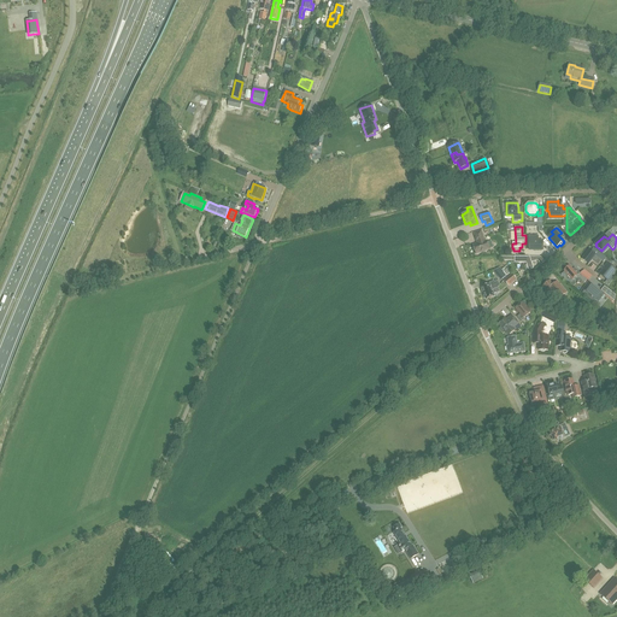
[(482,235),(475,238),(477,245),(474,246),(474,247),(474,248),(474,251),(475,251),(476,254),(489,250),(487,241),(485,242),(482,235)]
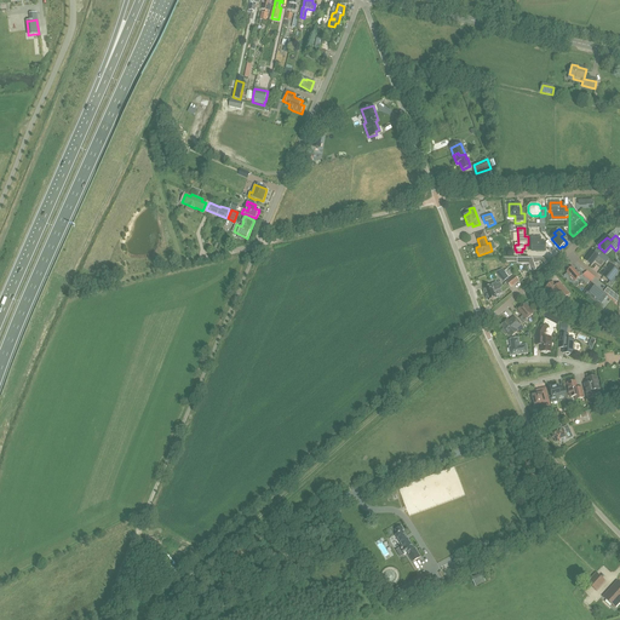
[(545,251),(545,242),(540,242),(540,239),(532,239),(532,251),(545,251)]
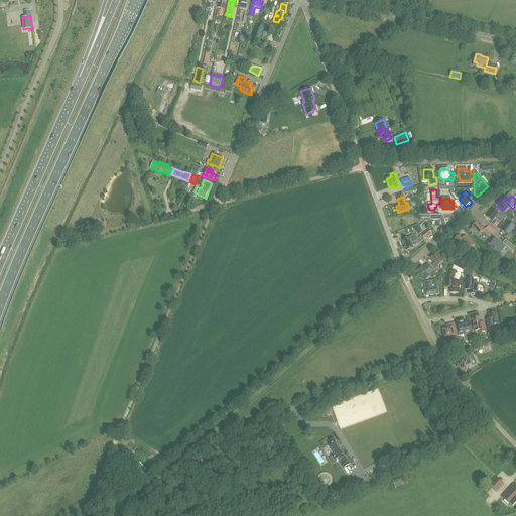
[(487,217),(492,221),(498,214),(504,220),(506,218),(507,216),(497,208),(494,210),(493,209),(487,217)]
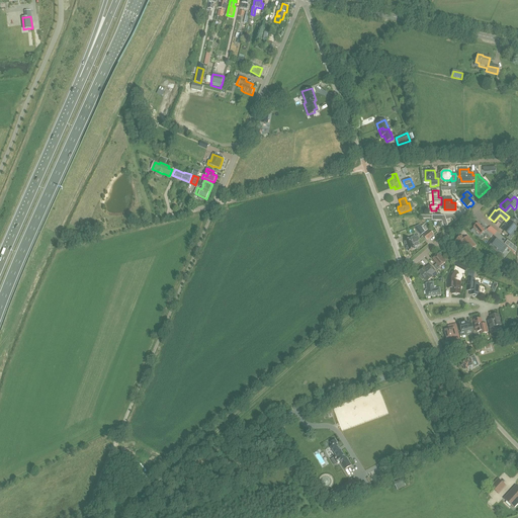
[(432,221),(442,221),(444,227),(447,226),(446,221),(444,216),(432,216),(432,221)]
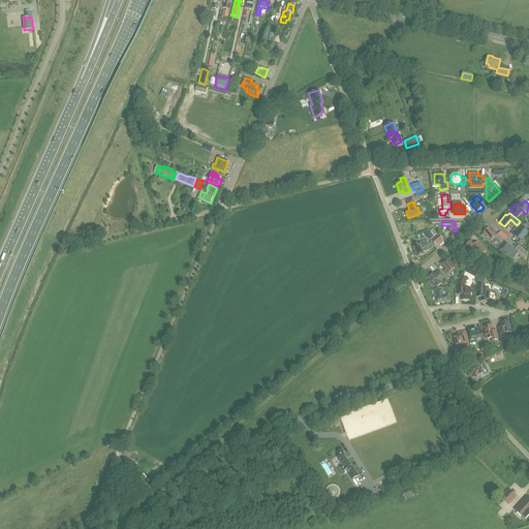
[(528,231),(522,227),(522,226),(520,228),(515,235),(522,240),(528,231)]
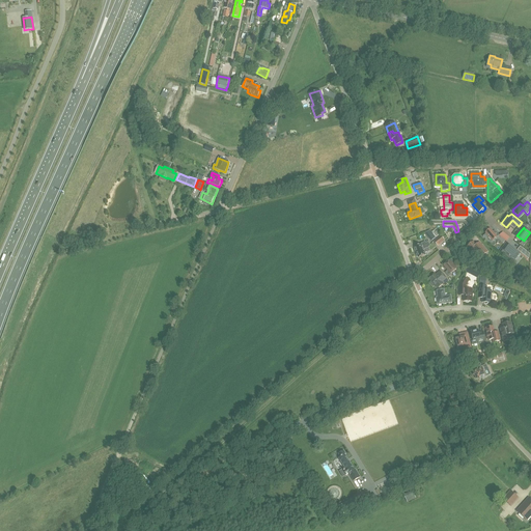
[(494,232),(491,229),(485,233),(493,241),(499,235),(496,231),(494,232)]
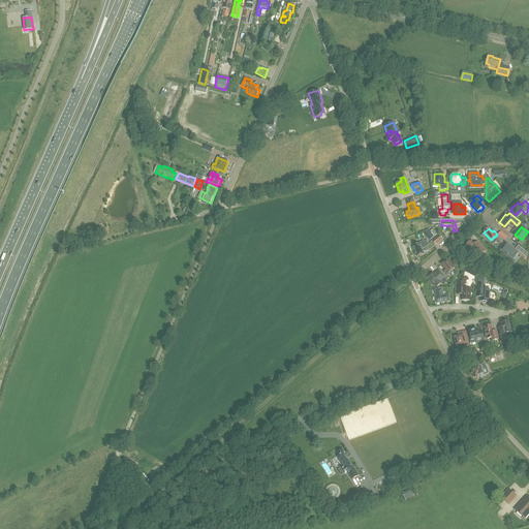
[(432,241),(436,245),(443,240),(439,235),(432,241)]
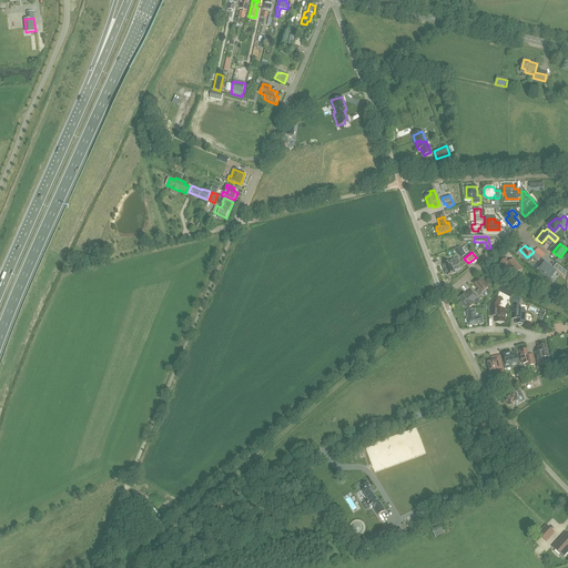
[(445,270),(458,265),(460,262),(459,261),(458,259),(455,260),(455,259),(449,261),(450,262),(443,264),(444,265),(443,265),(444,269),(445,267),(445,270)]
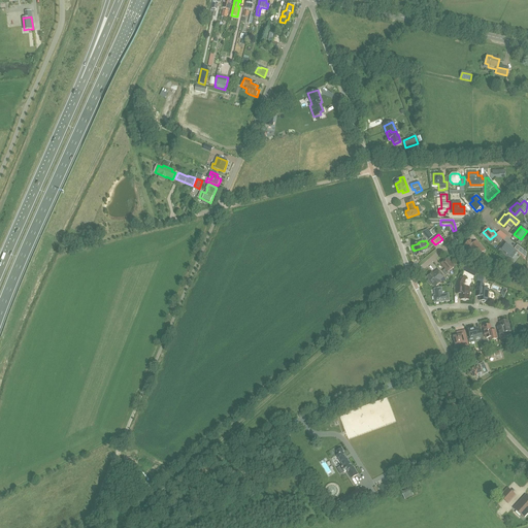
[(480,255),(485,251),(476,241),(473,243),(470,240),(464,245),(472,255),(476,252),(480,255)]
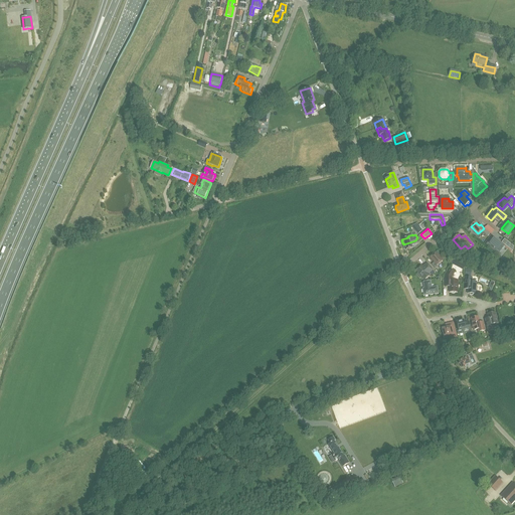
[(504,246),(495,238),(494,238),(491,241),(489,240),(486,244),(494,251),(496,248),(500,252),(504,246)]
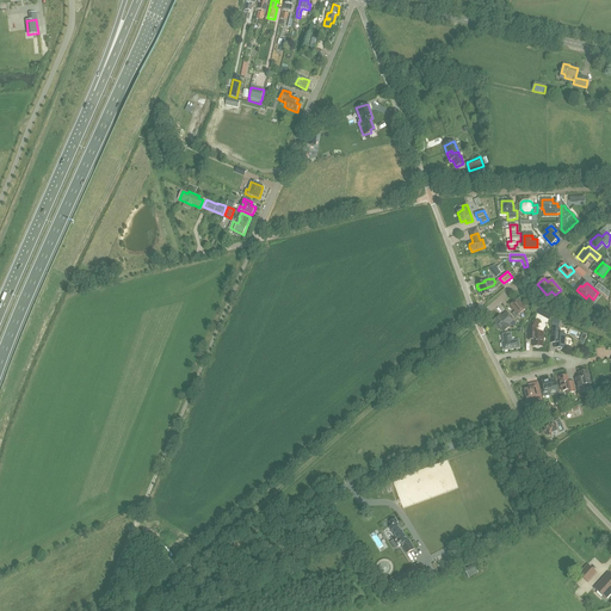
[(596,288),(608,297),(609,298),(610,292),(609,291),(599,284),(596,288)]
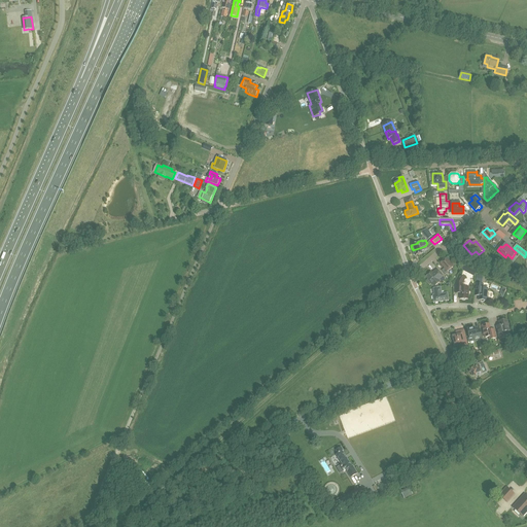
[(415,254),(415,255),(422,253),(422,251),(426,249),(425,246),(413,250),(414,252),(413,252),(414,255),(415,254)]
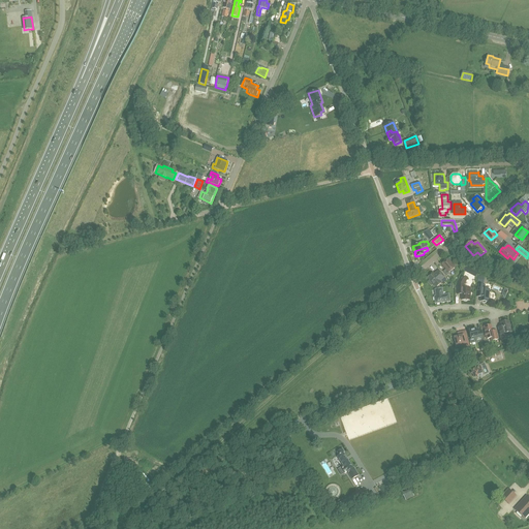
[(456,267),(453,263),(452,265),(448,261),(447,259),(442,265),(446,270),(443,272),(447,276),(450,273),(450,272),(456,267)]
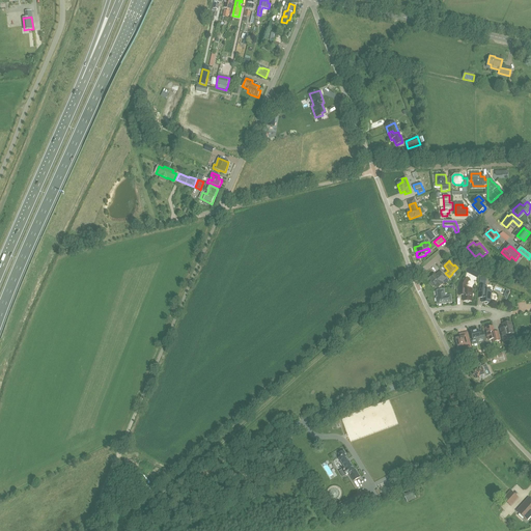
[(429,279),(430,281),(431,281),(429,283),(434,287),(435,285),(438,288),(443,284),(442,282),(446,278),(441,272),(438,274),(438,275),(436,276),(435,274),(429,279)]
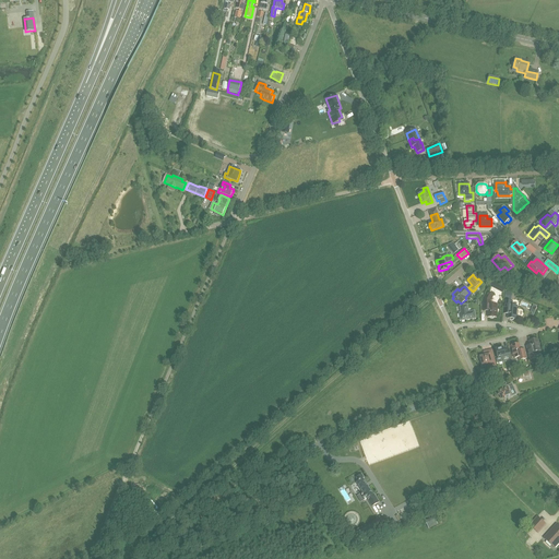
[(498,312),(498,309),(497,309),(497,305),(492,305),(491,304),(490,301),(494,295),(488,292),(484,299),(484,306),(488,306),(488,317),(490,317),(491,318),(492,319),(494,318),(494,317),(497,317),(497,313),(498,312)]
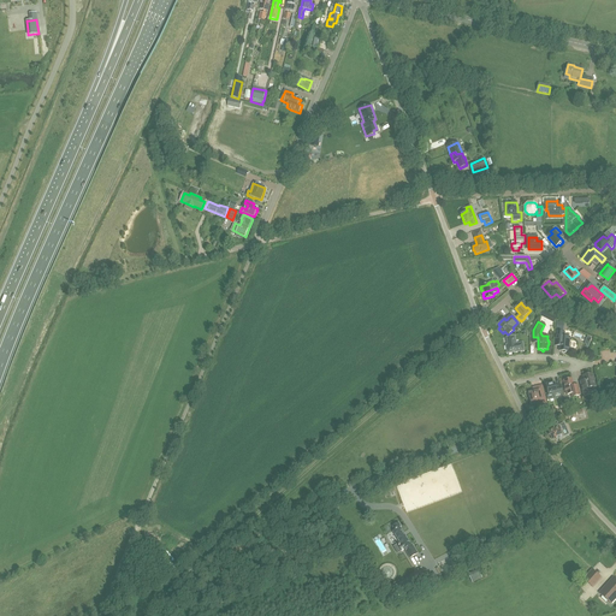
[(564,354),(566,354),(566,353),(567,351),(569,351),(569,347),(570,347),(572,345),(572,344),(572,343),(570,343),(569,342),(570,337),(566,337),(564,336),(564,332),(556,331),(556,339),(560,341),(560,350),(562,351),(562,353),(563,353),(564,354)]
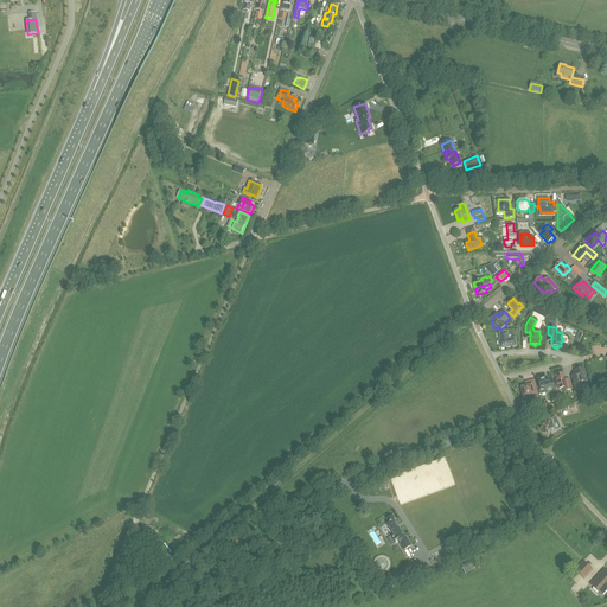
[(500,338),(502,338),(502,340),(499,340),(500,349),(516,346),(515,338),(509,339),(509,338),(508,332),(499,332),(500,338)]
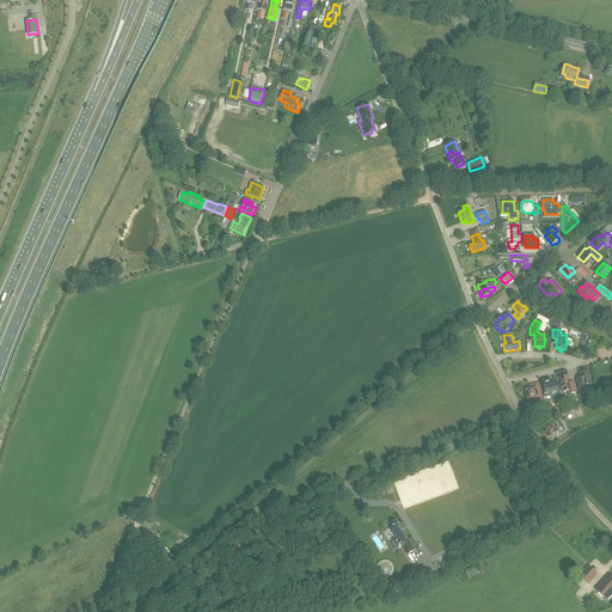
[(582,384),(577,385),(580,395),(588,392),(587,385),(592,384),(588,371),(587,372),(586,371),(582,372),(581,373),(580,373),(582,384)]
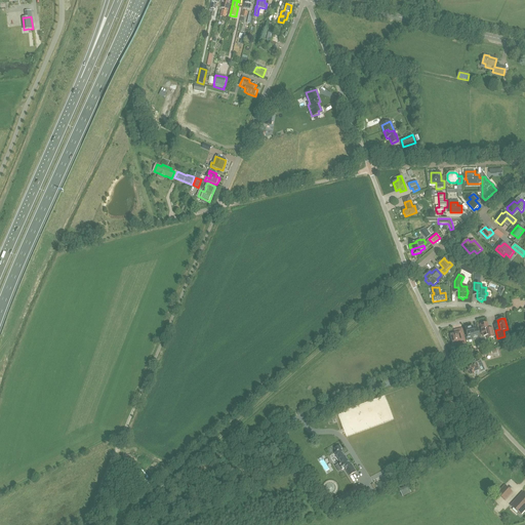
[(482,333),(483,333),(483,336),(487,335),(487,338),(494,336),(492,328),(489,329),(487,323),(480,324),(481,328),(480,328),(482,333)]
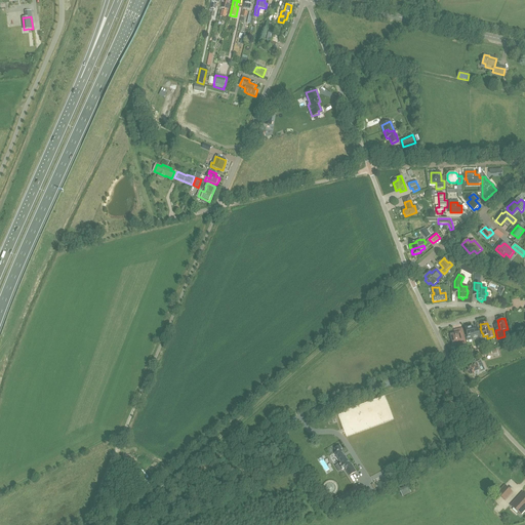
[(467,337),(467,340),(480,337),(479,332),(475,333),(473,326),(466,328),(468,337),(467,337)]
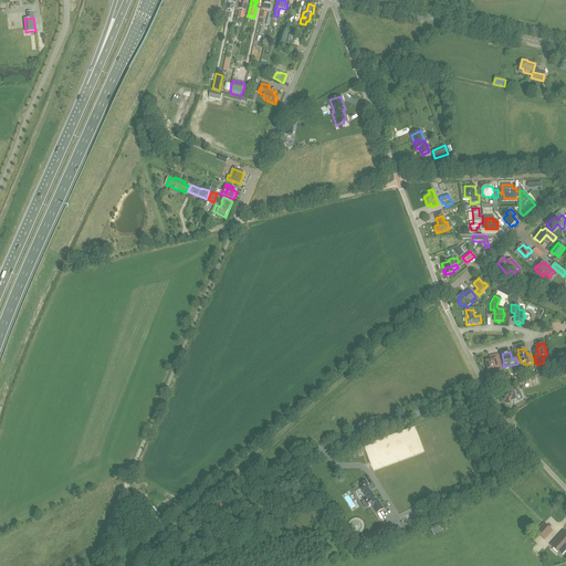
[(486,362),(486,363),(486,364),(486,365),(488,366),(489,369),(493,368),(494,373),(495,373),(498,380),(504,379),(498,355),(492,356),(492,358),(491,358),(491,360),(486,362)]
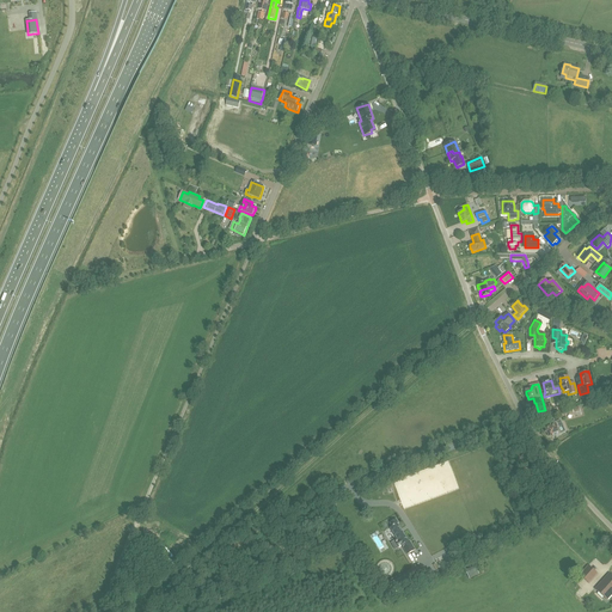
[(573,407),(568,408),(567,405),(557,408),(560,416),(564,415),(574,414),(573,407)]
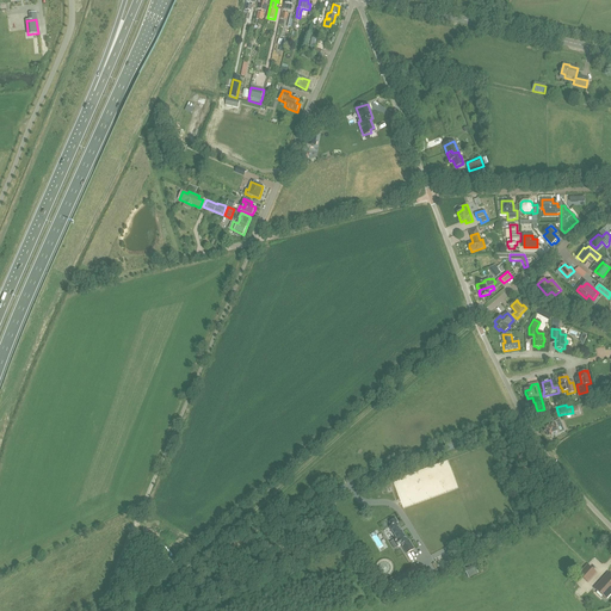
[(551,434),(553,436),(560,433),(559,431),(561,430),(559,423),(555,424),(555,423),(544,427),(548,436),(551,434)]
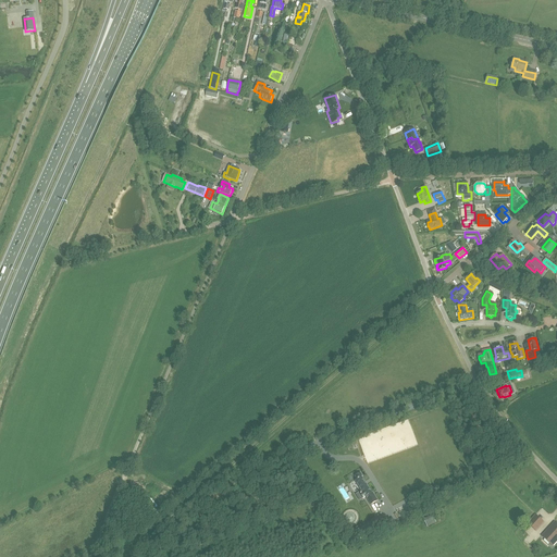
[(355,481),(361,491),(362,492),(360,494),(362,498),(366,497),(371,505),(378,500),(372,492),(372,493),(362,477),(360,472),(355,477),(357,480),(355,481)]
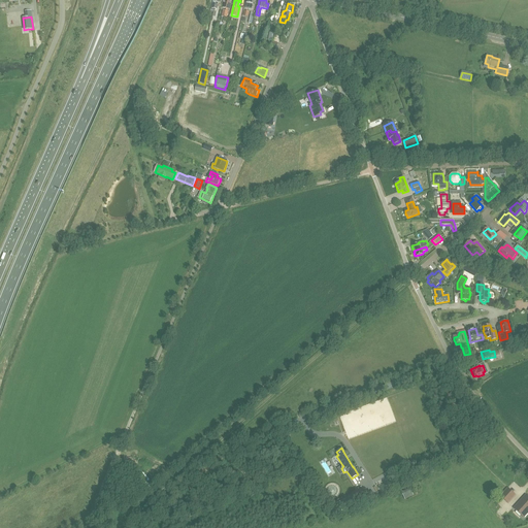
[(404,475),(396,480),(399,485),(406,481),(404,475)]
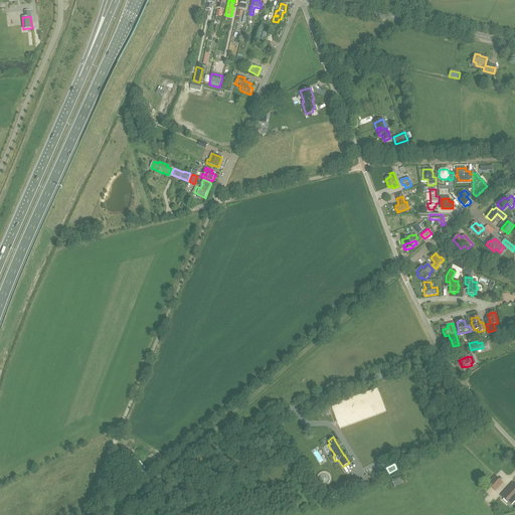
[(390,477),(388,478),(390,484),(392,483),(395,488),(403,483),(398,473),(390,477)]
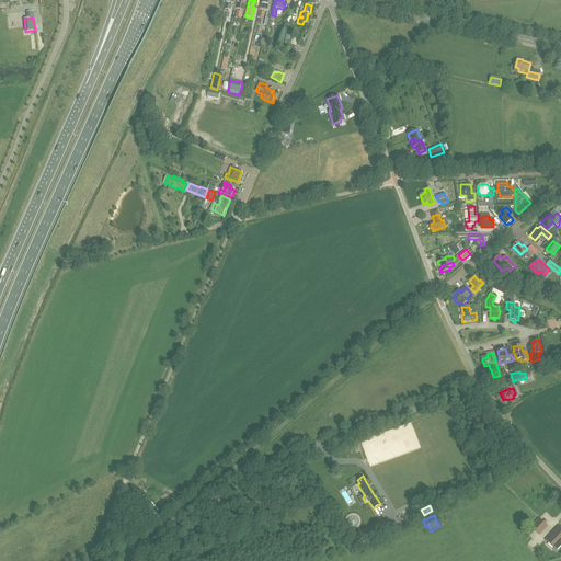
[(540,535),(548,526),(540,519),(531,527),(533,527),(531,528),(539,536),(540,535)]
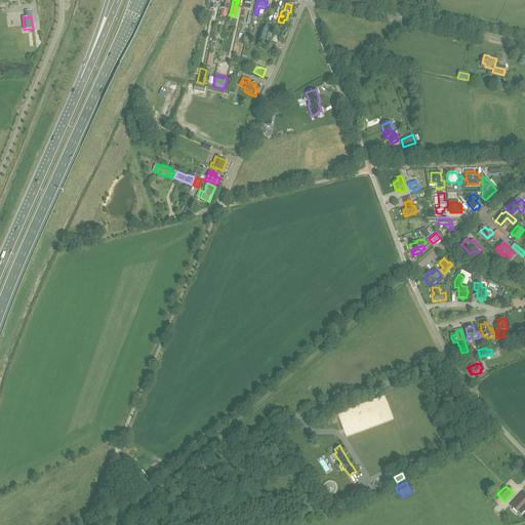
[(355,489),(335,500),(339,507),(359,496),(355,489)]
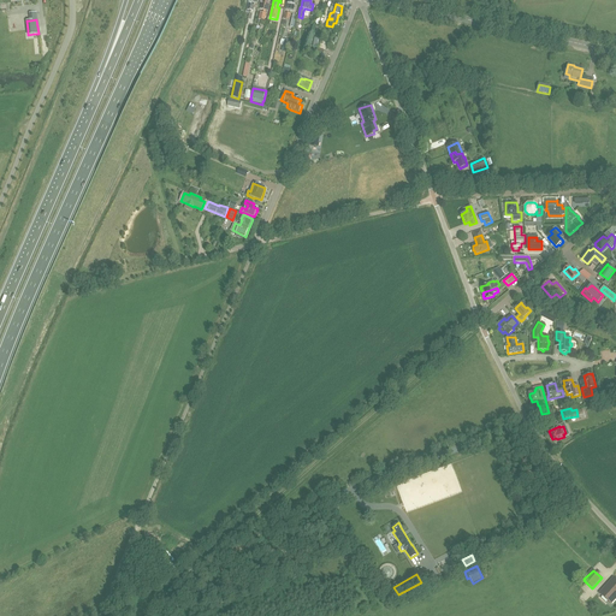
[(615,579),(614,578),(599,593),(611,604),(615,598),(615,579)]
